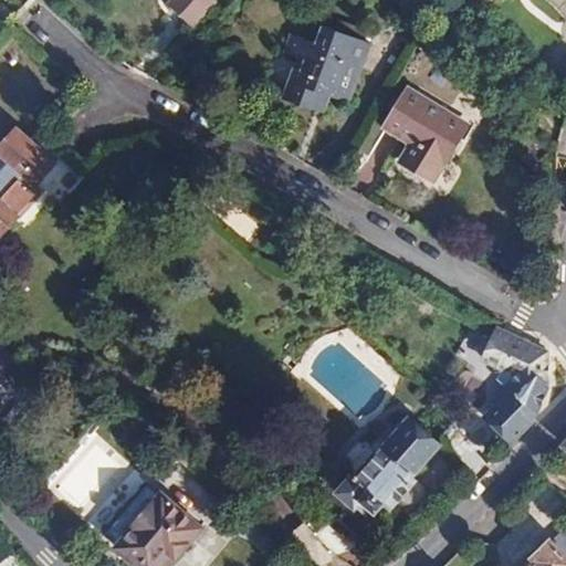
[(171,0),(168,3),(180,16),(192,27),(217,0),(171,0)]
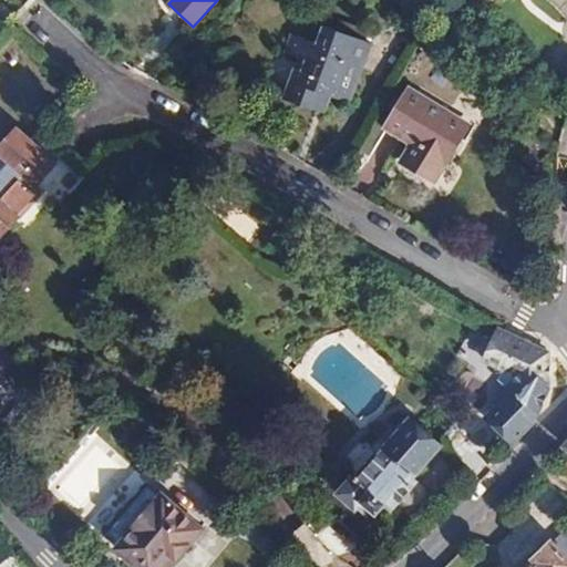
[(372,42),(323,26),(317,43),(294,34),(287,53),(307,60),(302,72),(295,69),(285,99),(298,103),(313,109),(320,93),(332,98),(350,104),(372,42)]
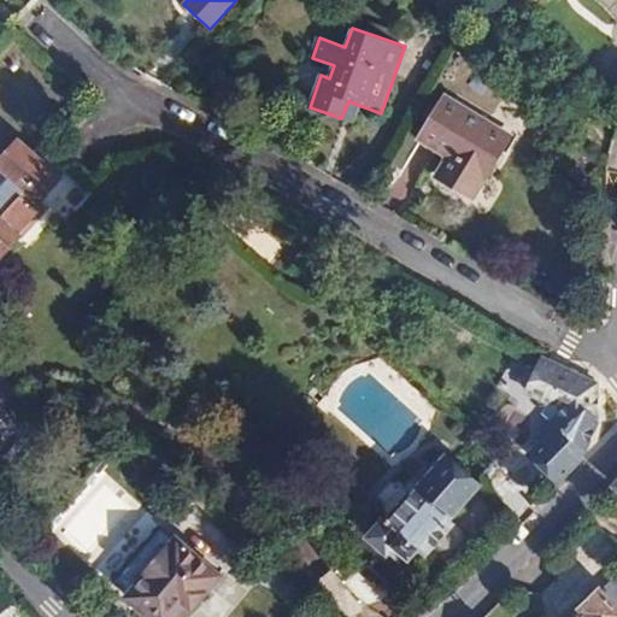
[(511,135),(446,95),(419,137),(457,160),(446,176),(458,183),(475,194),(511,135)]
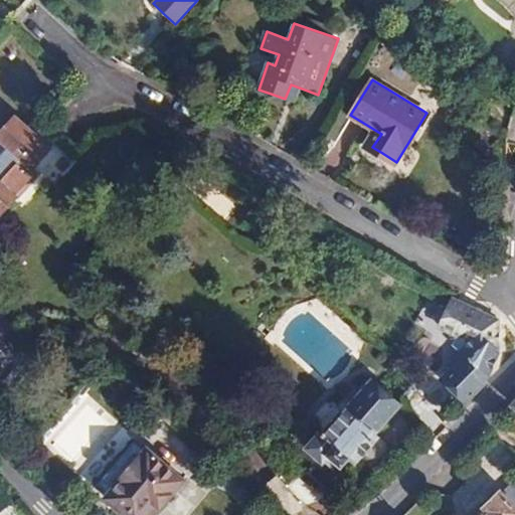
[(285,99),(297,103),(302,89),(291,84),(285,99)]
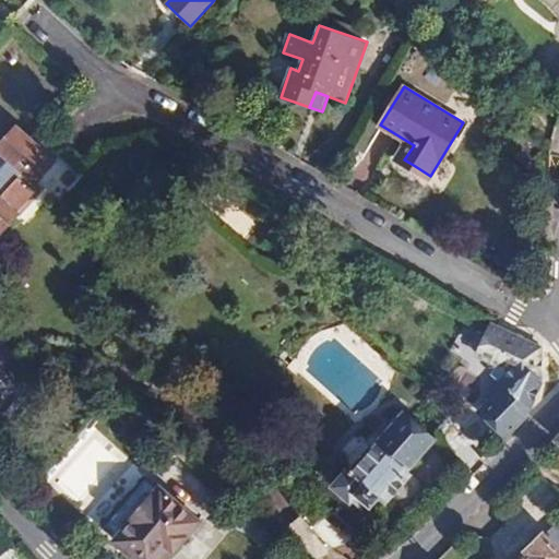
[(16,216),(43,187),(37,182),(55,162),(16,127),(0,144),(0,233),(16,216)]
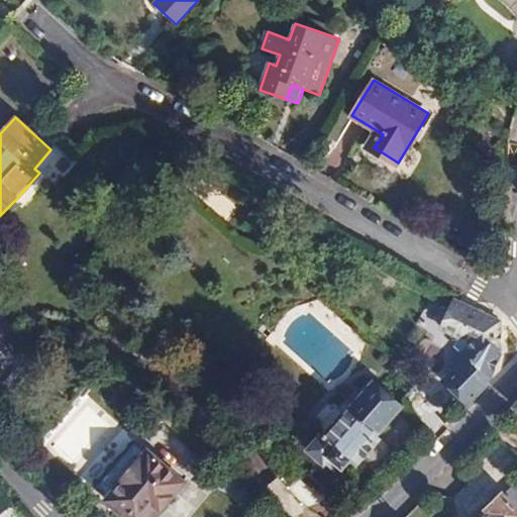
[(501,320),(454,300),(441,328),(460,337),(467,330),(477,338),(449,366),(453,370),(443,381),(467,404),(488,384),(501,352),(502,347),(502,338),(501,320)]
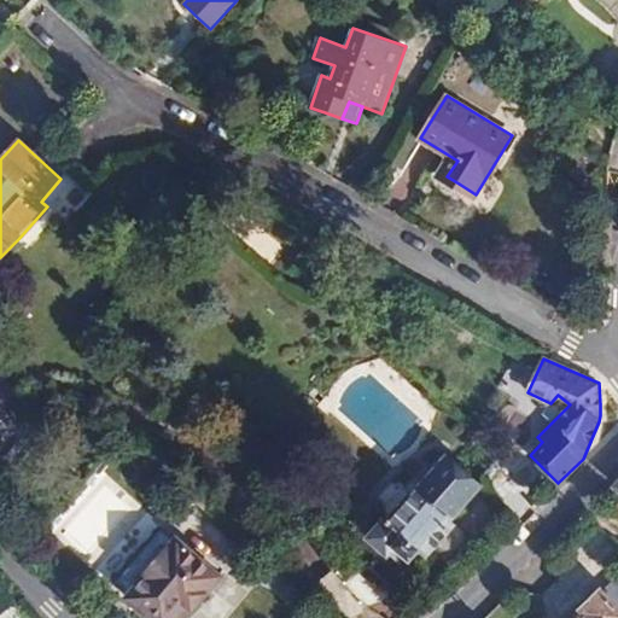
[(481,485),(448,456),(413,495),(401,483),(397,484),(395,485),(394,484),(392,483),(378,499),(379,500),(380,502),(380,505),(379,507),(388,516),(368,537),(388,555),(395,548),(410,560),(420,549),(426,555),(432,548),(447,532),(450,528),(445,524),(459,509),(481,485)]
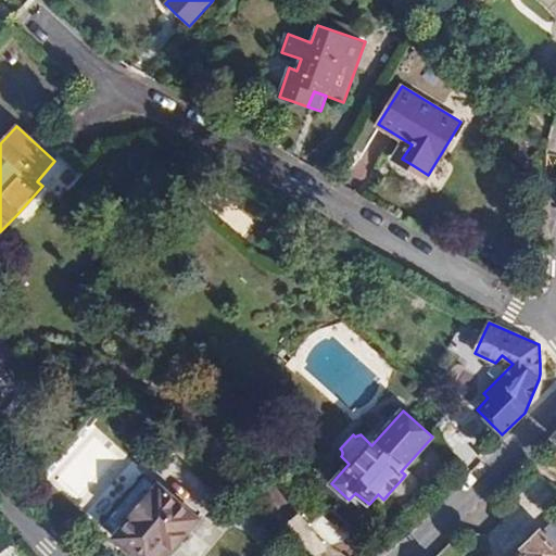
[(405,482),(402,479),(389,493),(393,496),(397,498),(401,497),(404,496),(406,494),(407,492),(407,485),(405,482)]
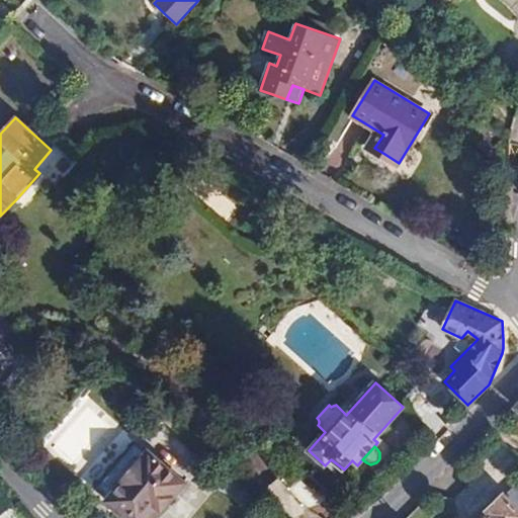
[(121,485),(106,501),(121,513),(126,517),(145,517),(148,515),(156,506),(161,510),(184,484),(148,452),(142,460),(134,453),(127,459),(125,459),(123,459),(120,460),(118,462),(117,464),(117,467),(117,469),(118,470),(113,478),(121,485)]
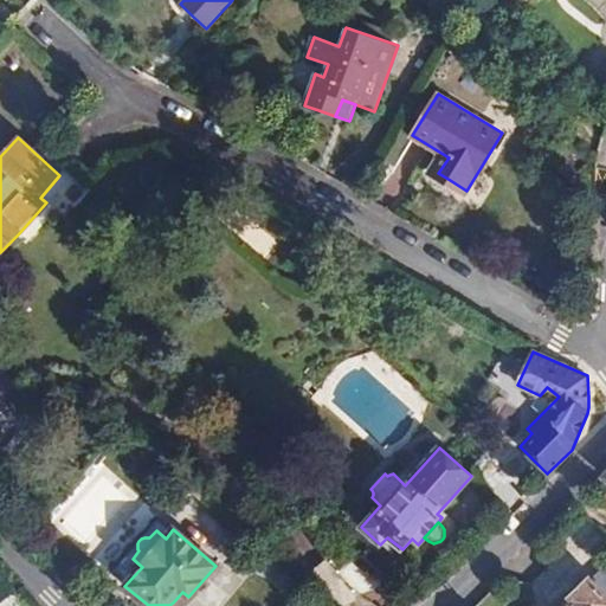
[(605,605),(605,594),(590,578),(569,597),(574,601),(569,605),(605,605)]
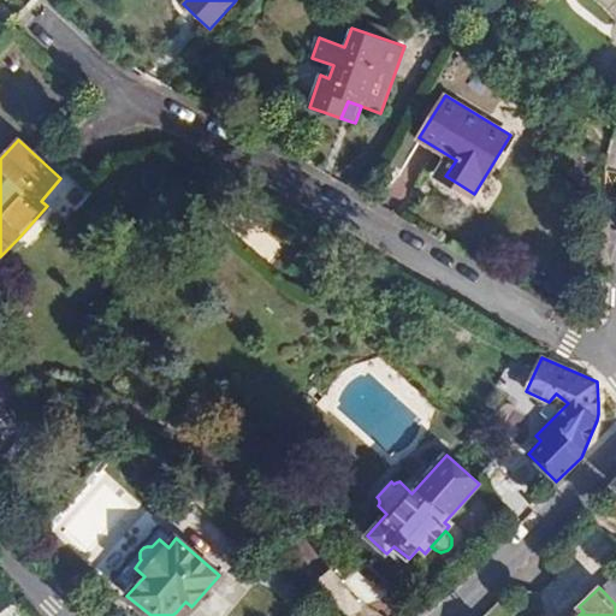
[(179,615),(183,615),(191,606),(185,602),(176,612),(179,615)]
